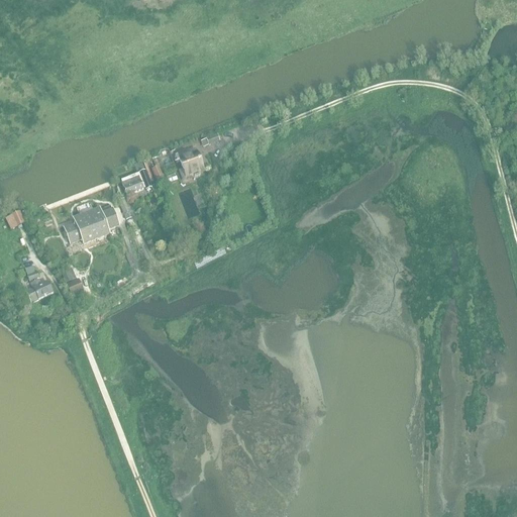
[(200,140),(202,146),(219,140),(216,133),(200,140)]
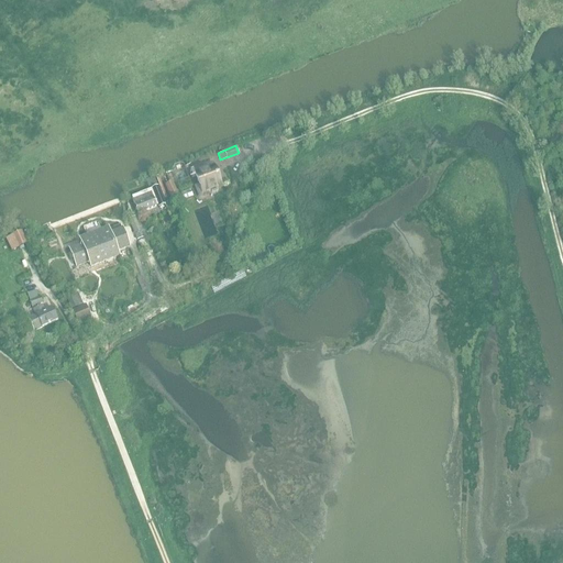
[(197,187),(200,196),(206,194),(205,191),(220,185),(211,162),(194,169),(199,186),(197,187)]
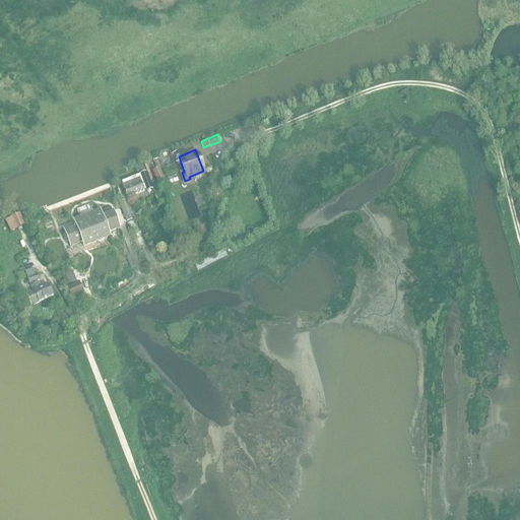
[(122,184),(128,199),(152,189),(142,163),(134,166),(139,177),(122,184)]
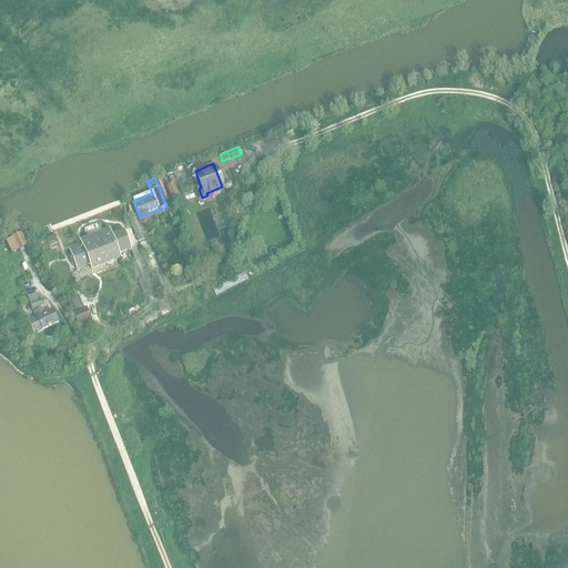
[(164,185),(170,200),(179,195),(172,182),(164,185)]
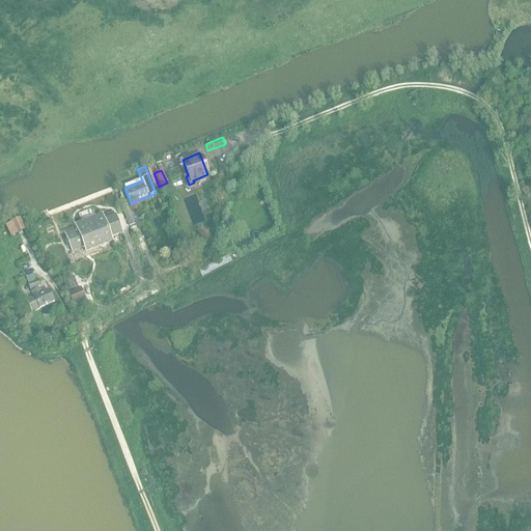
[(120,205),(128,226),(134,223),(127,203),(120,205)]
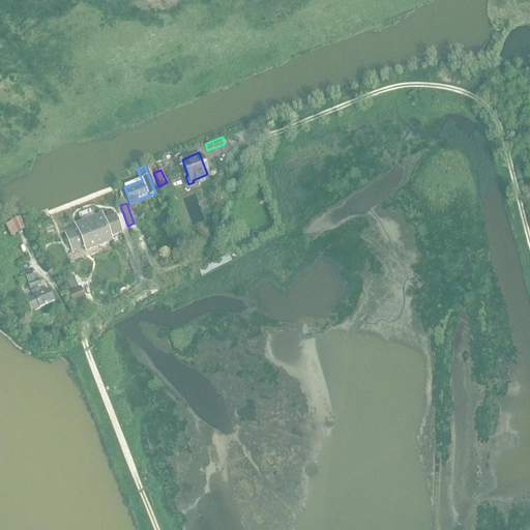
[(8,221),(15,234),(25,229),(20,216),(8,221)]
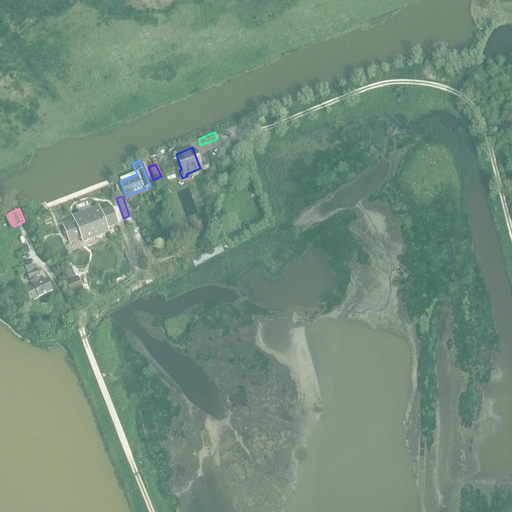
[(112,209),(101,214),(98,209),(74,218),(76,223),(65,228),(71,243),(82,239),(84,244),(108,234),(107,230),(119,225),(112,209)]
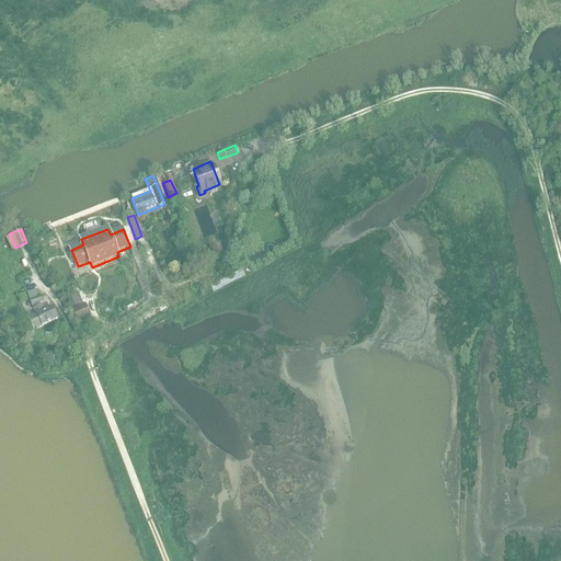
[(52,307),(45,310),(35,288),(26,293),(36,313),(27,318),(34,331),(57,320),(52,307)]
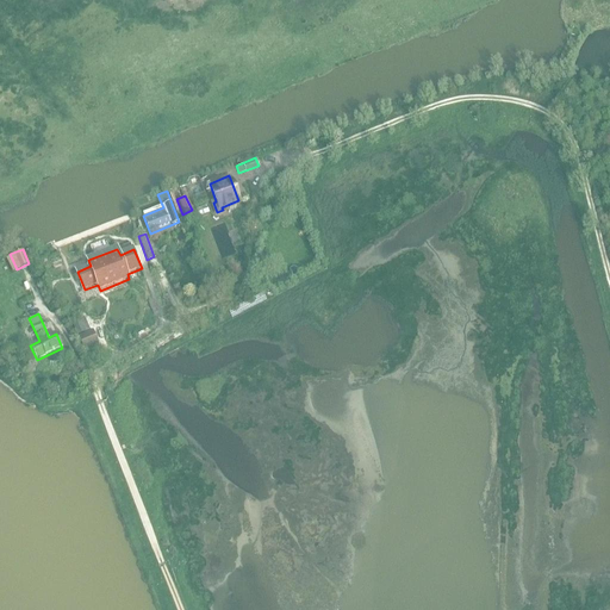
[(79,336),(85,350),(98,344),(92,330),(79,336)]
